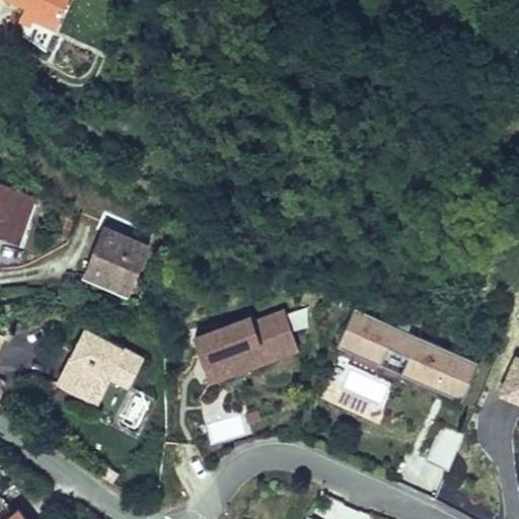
[(57,26),(68,0),(15,0),(26,5),(23,11),(33,16),(57,26)]
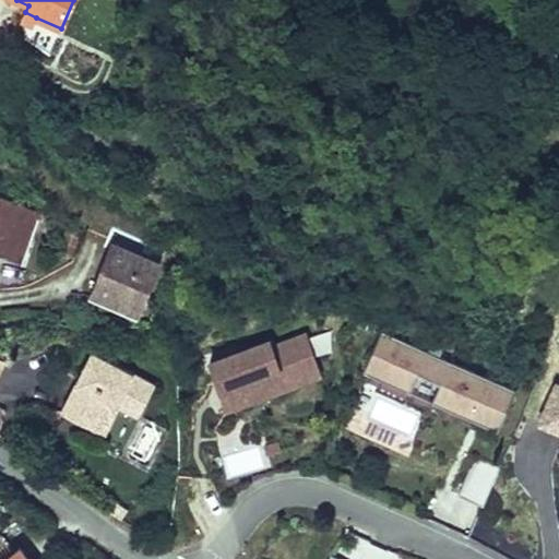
[(32,25),(36,18),(25,12),(22,20),(32,25)]
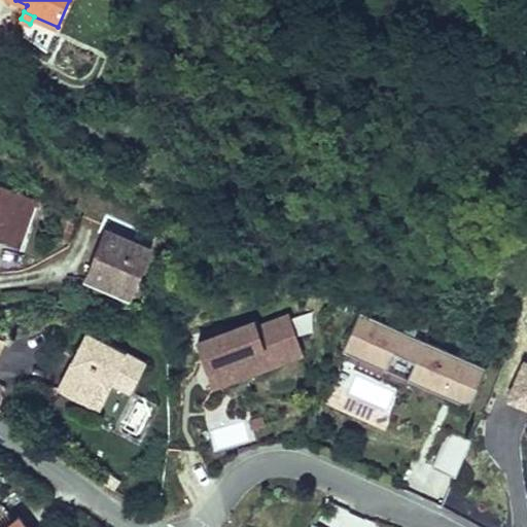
[(0,189),(0,239),(22,247),(38,205),(0,189)]
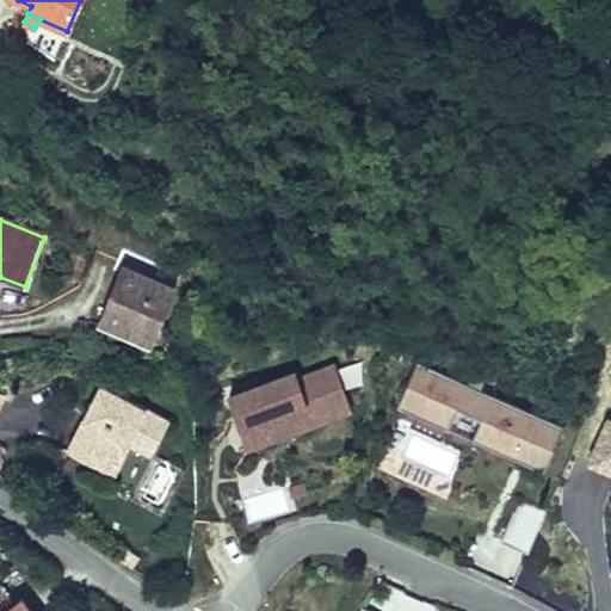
[(154,338),(174,284),(121,264),(100,318),(154,338)]
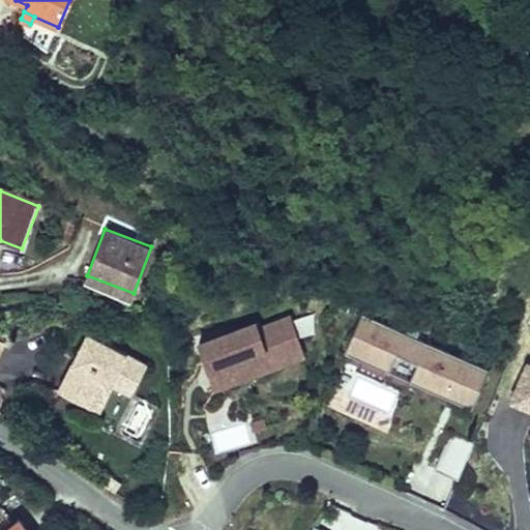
[(217,389),(304,358),(291,319),(260,330),(258,324),(201,344),(203,350),(217,389)]
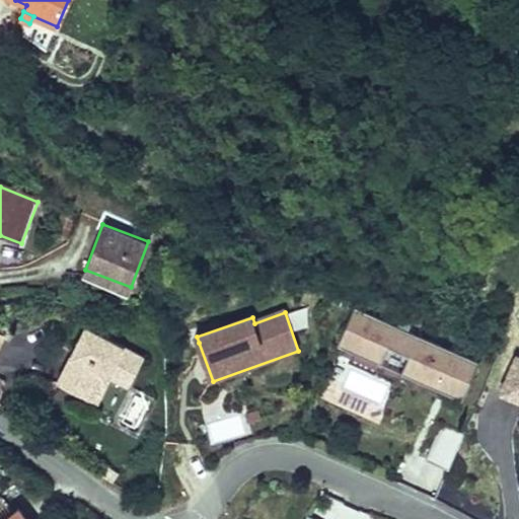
[(486,367),(362,314),(345,355),(468,408),(486,367)]
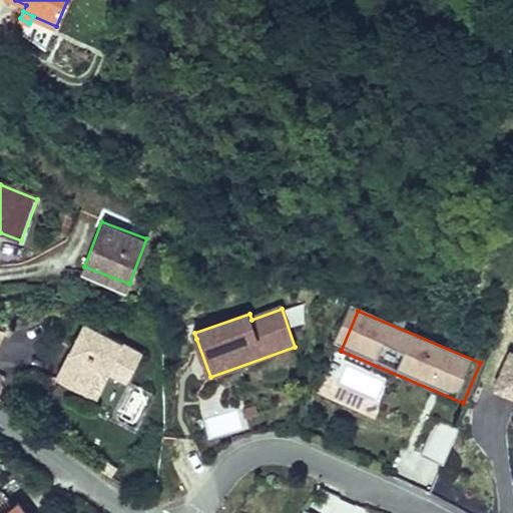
[(84,393),(97,367),(127,382),(142,353),(85,324),(56,378),(84,393)]
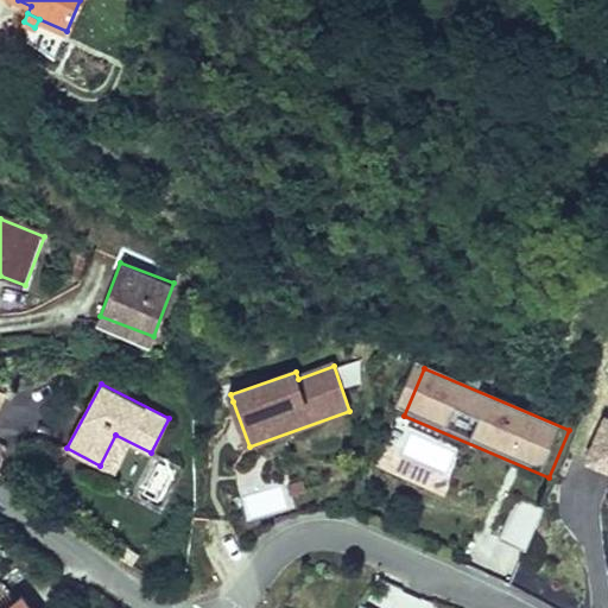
[(607,480),(607,426),(587,472),(607,480)]
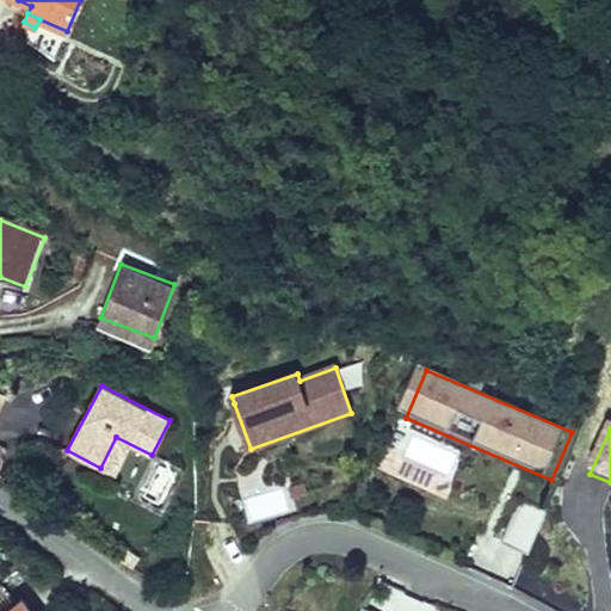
[(165,507),(181,468),(159,458),(141,497),(165,507)]
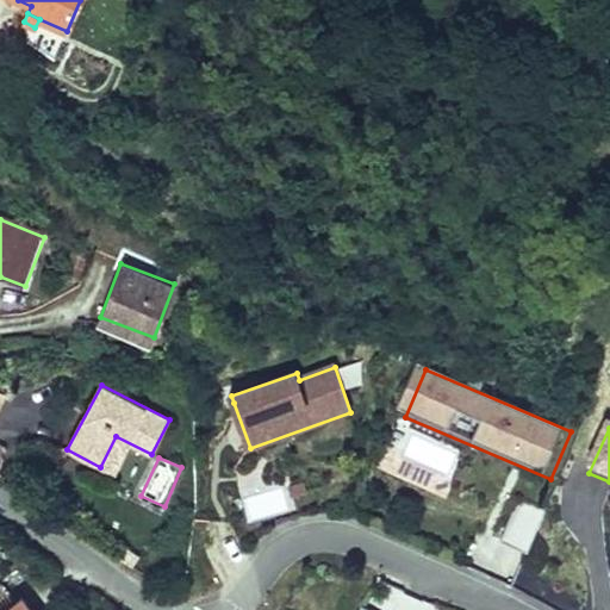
[(286,479),(240,491),(248,522),(293,510),(286,479)]
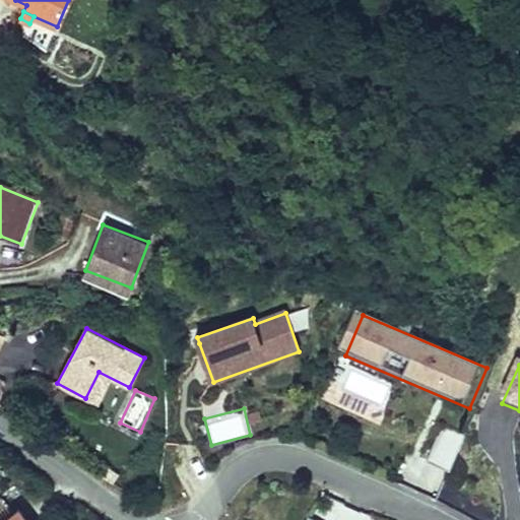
[(442,426),(429,459),(450,468),(463,435),(442,426)]
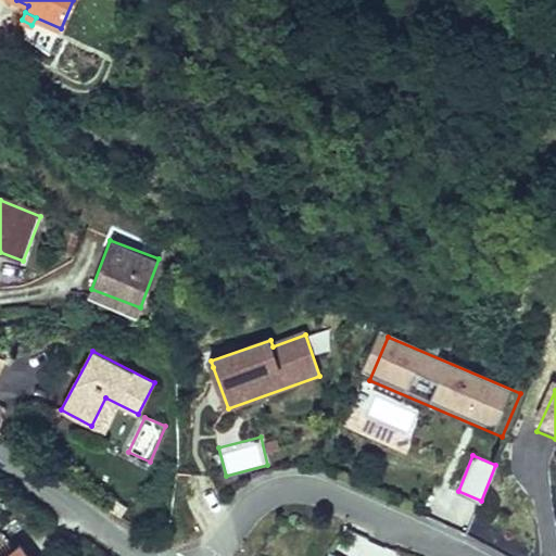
[(465,527),(477,502),(458,493),(445,518),(465,527)]
